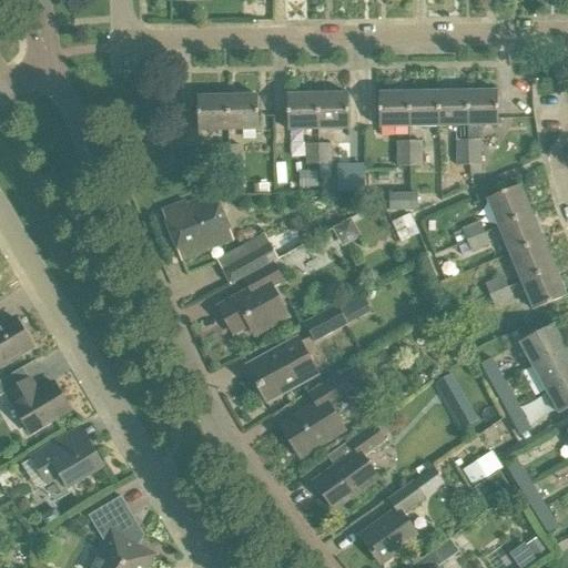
[(438,127),(467,127),(468,127),(467,92),(438,93),(438,127)]
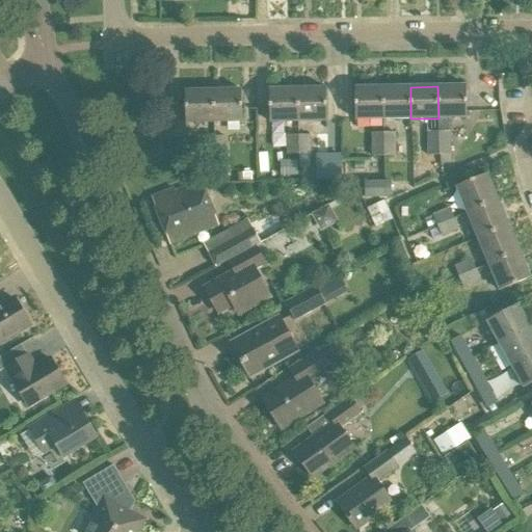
[(440,155),(451,154),(450,132),(448,132),(448,118),(467,117),(466,86),(437,86),(439,118),(437,118),(437,132),(439,131),(440,155)]
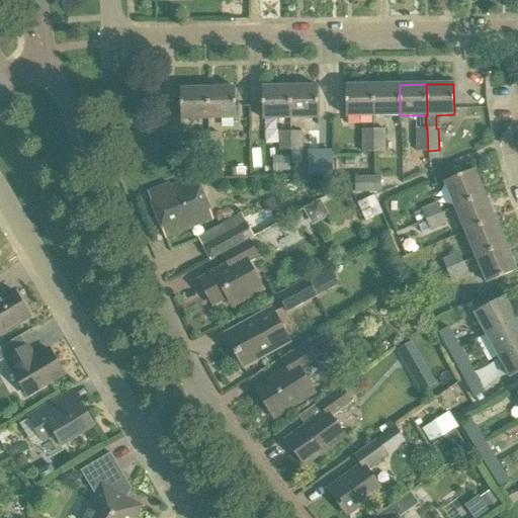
[(346,116),(373,116),(372,85),(345,86),(346,116)]
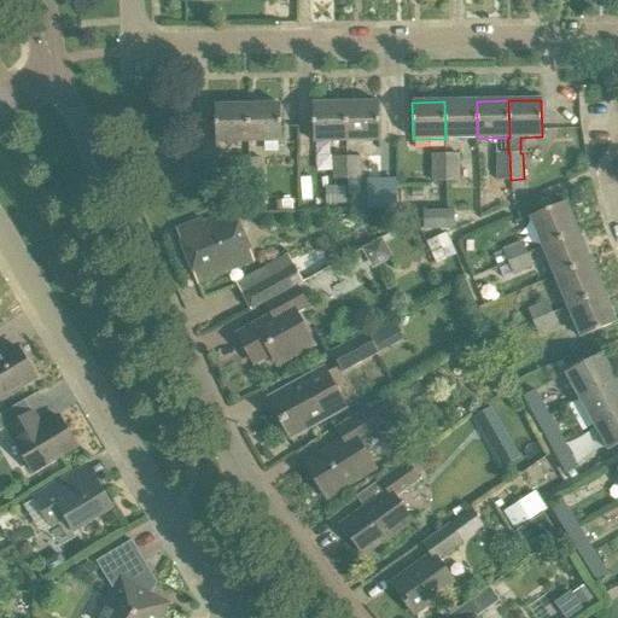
[(445,139),(477,138),(477,101),(444,101),(445,139)]
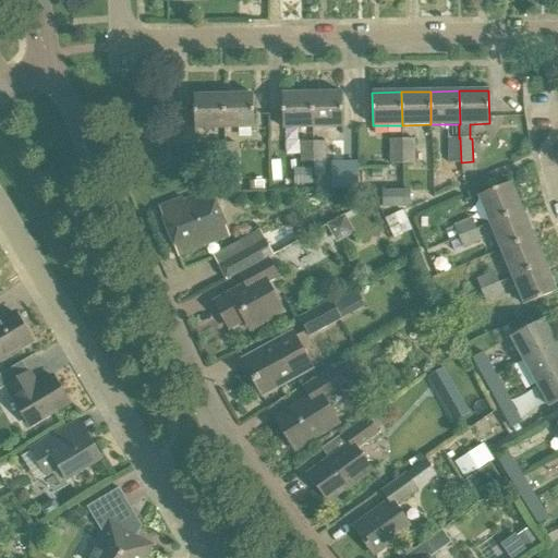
[(312,94),(313,129),(342,128),(341,93),(312,94)]
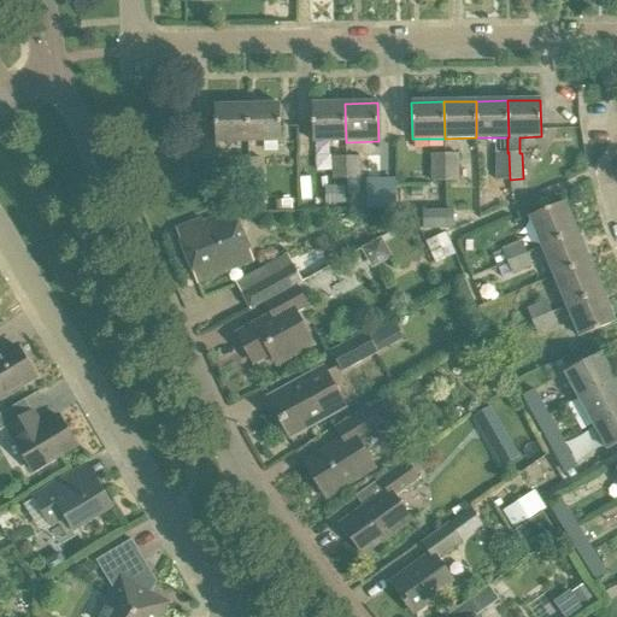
[(247,105),(248,142),(281,141),(280,104),(247,105)]
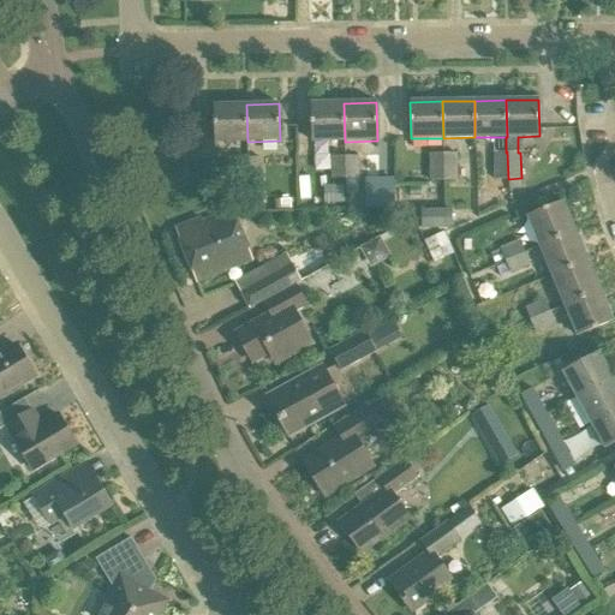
[(312,142),(345,142),(344,103),(311,103),(312,142)]
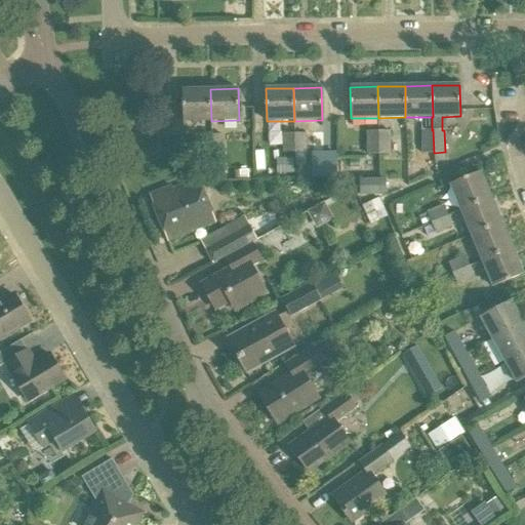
[(184,122),(211,121),(210,89),(183,90),(184,122)]
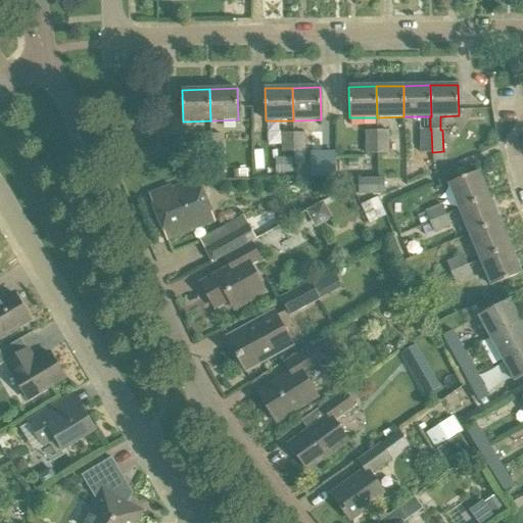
[(420,152),(421,152),(432,152),(431,129),(430,130),(419,130),(420,152)]
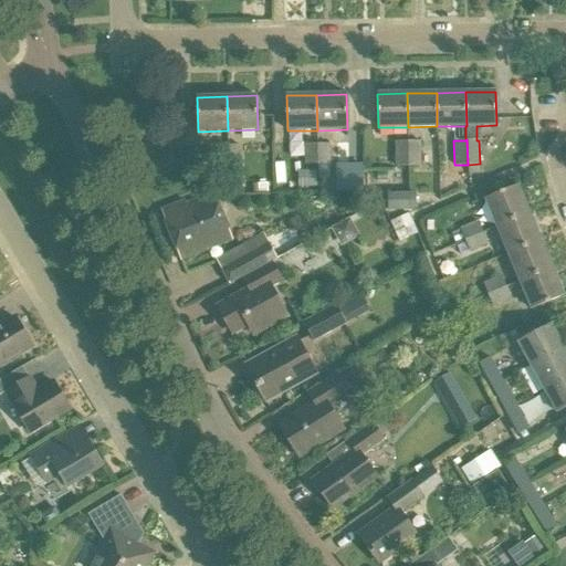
[(396,167),(409,166),(408,140),(395,142),(396,167)]
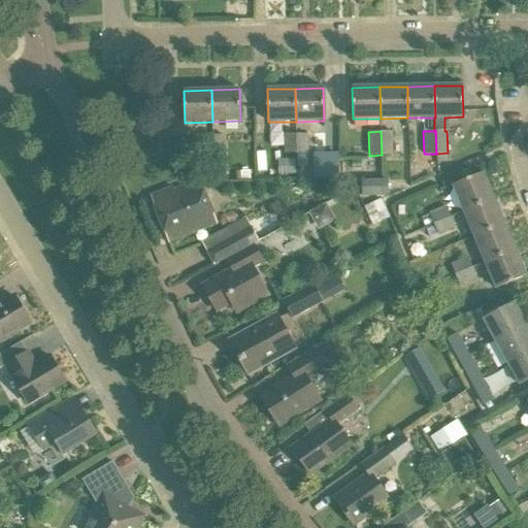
[(381,131),(382,155),(393,155),(392,131),(381,131)]
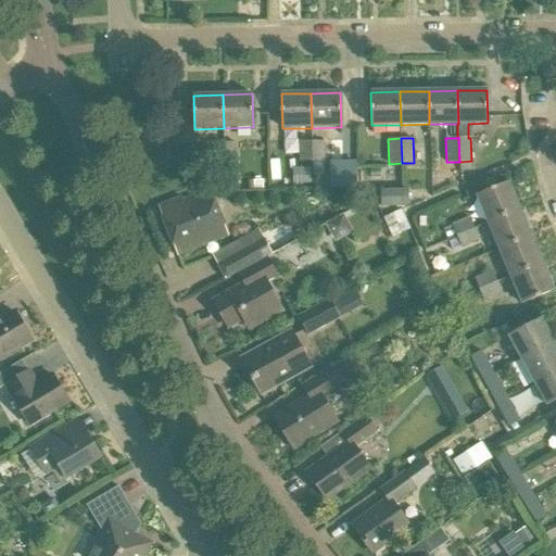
[(313,161),(312,141),(300,141),(300,161),(313,161)]
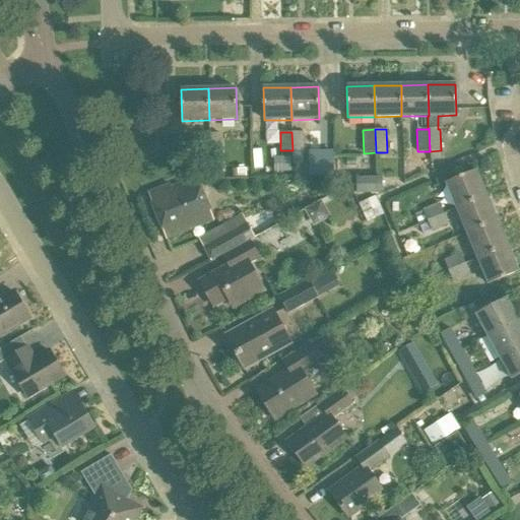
[(291,132),(293,150),(303,150),(303,132),(291,132)]
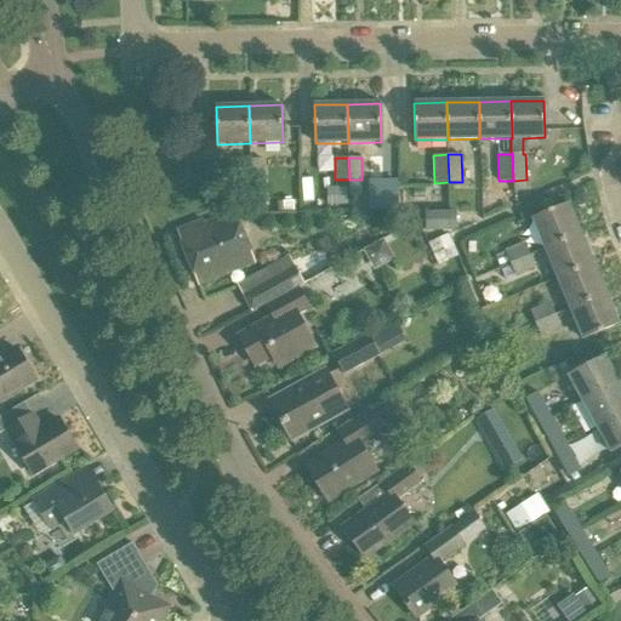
[(237,188),(263,188),(263,159),(237,159),(237,188)]
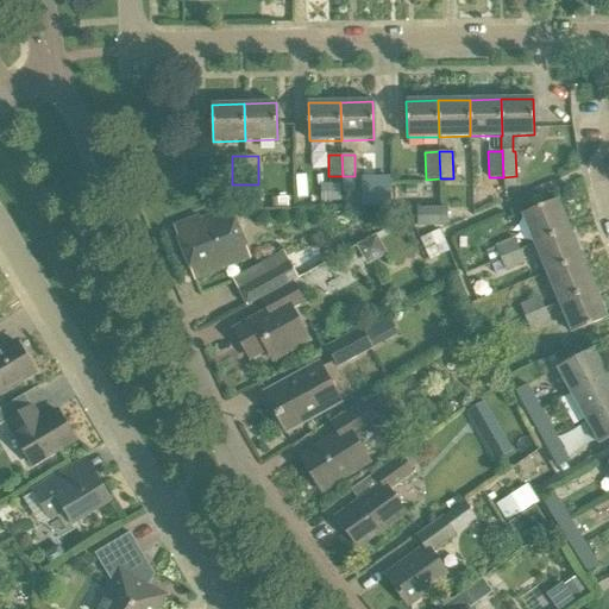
[(340,184),(325,184),(325,201),(340,201),(340,184)]
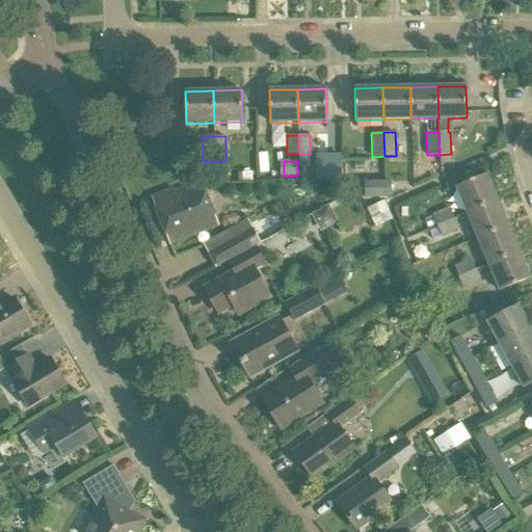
[(467,213),(497,200),(486,174),(455,187),(467,213)]
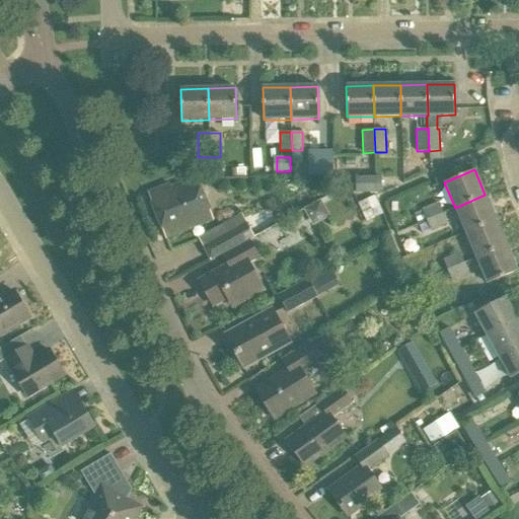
[(213,217),(197,176),(171,187),(170,184),(148,193),(165,236),(213,217)]
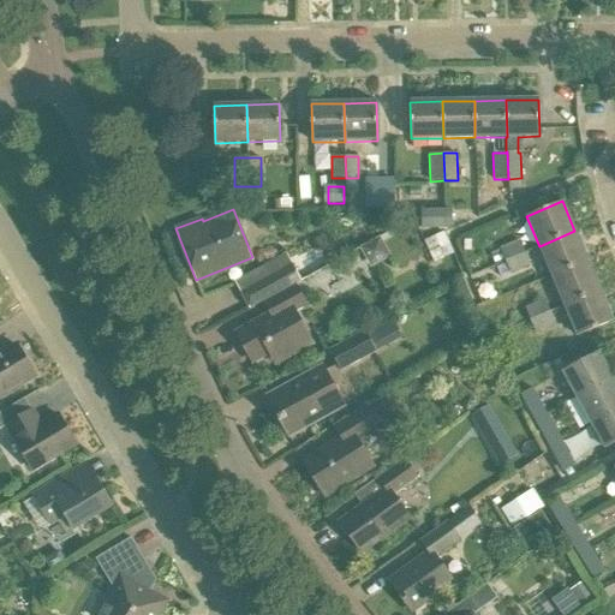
[(465,225),(465,210),(421,209),(421,228),(452,228),(452,225),(465,225)]
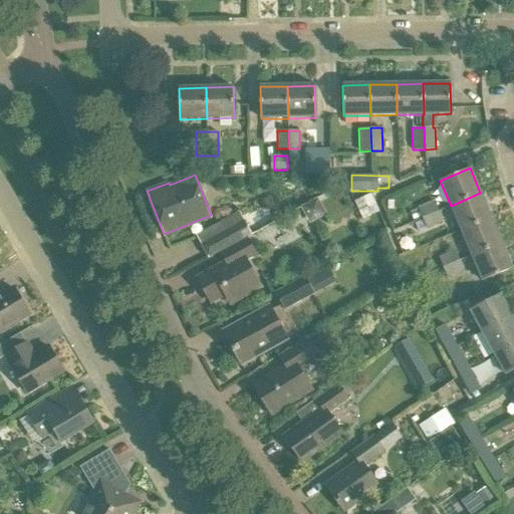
[(461,230),(491,218),(480,193),(451,206),(461,230)]
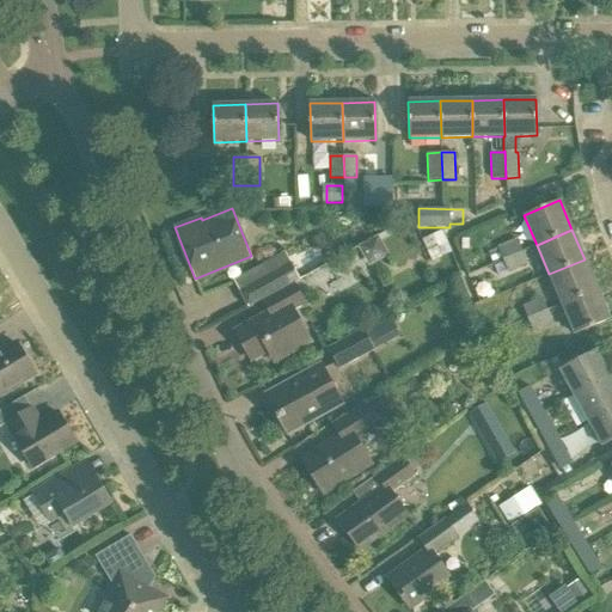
[(378,236),(359,246),(369,267),(389,256),(378,236)]
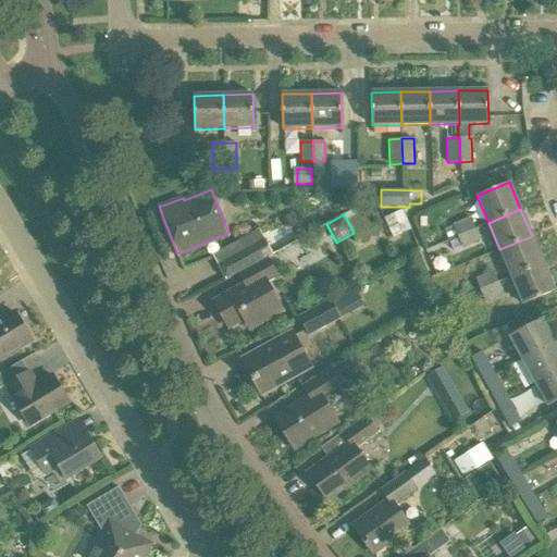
[(457,236),(475,229),(470,217),(453,224),(457,236)]
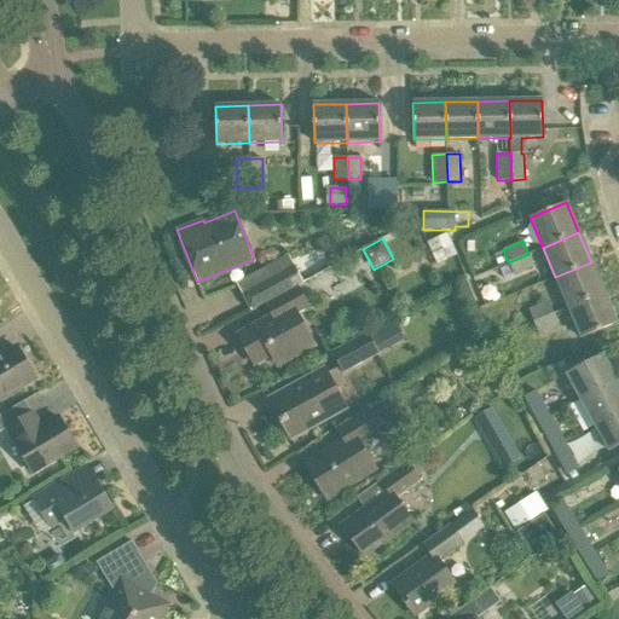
[(528,254),(508,262),(513,275),(533,267),(528,254)]
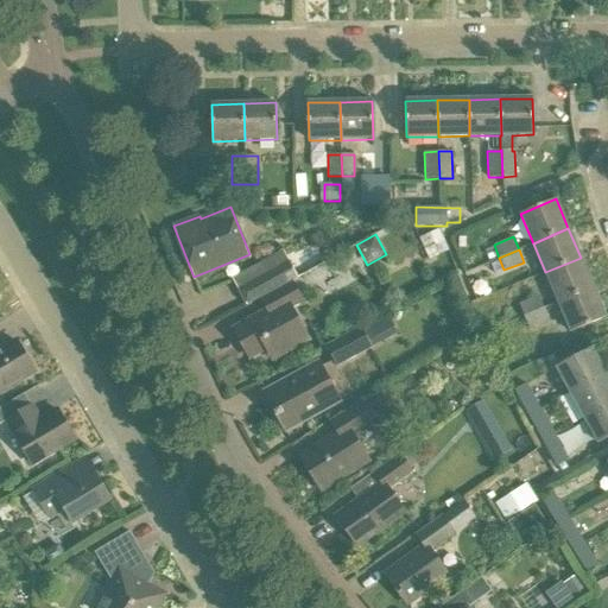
[(558,302),(593,287),(581,258),(545,272),(558,302)]
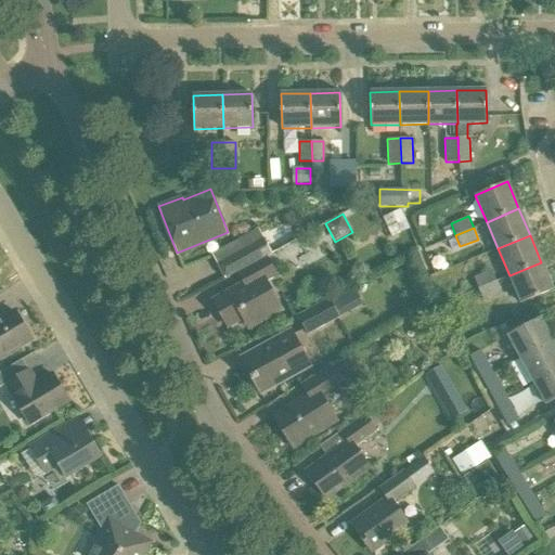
[(239,272),(268,256),(271,254),(262,237),(217,263),(226,279),(239,272)]
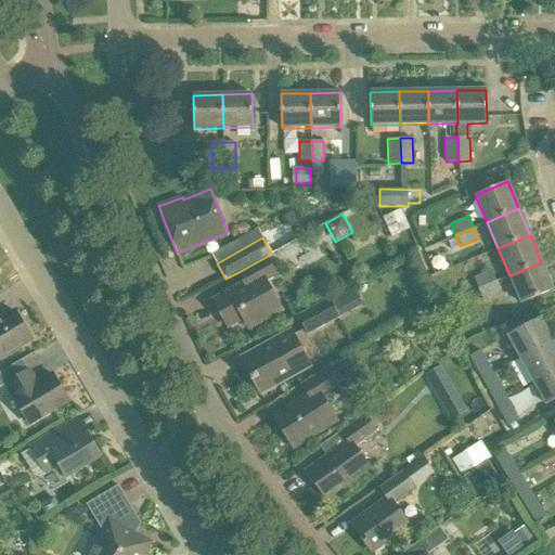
[(268,256),(239,272),(245,283),(215,300),(229,326),(245,317),(250,326),(281,309),(266,282),(279,274),(268,256)]
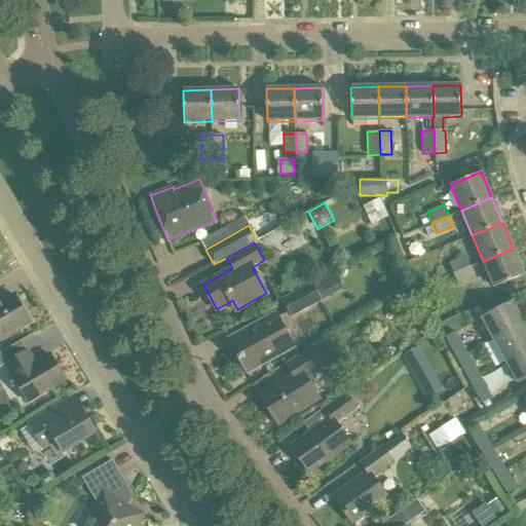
[(513,249),(483,261),(493,287),(524,273),(513,249)]
